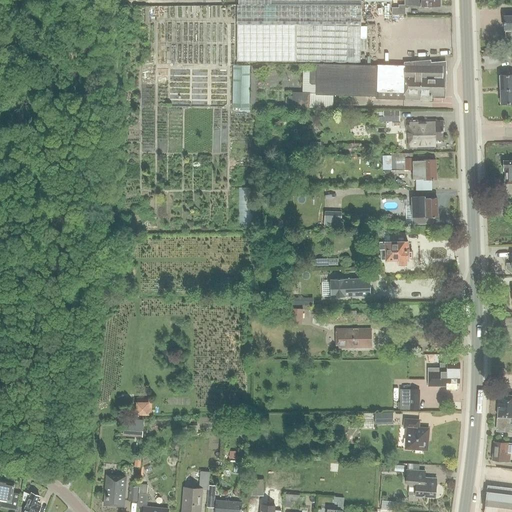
[(360,50),(366,51),(367,27),(360,27),(360,21),(360,5),(360,1),(361,1),(361,0),(238,0),(238,5),(237,5),(238,61),(287,61),(295,61),(295,62),(359,63),(360,50)]
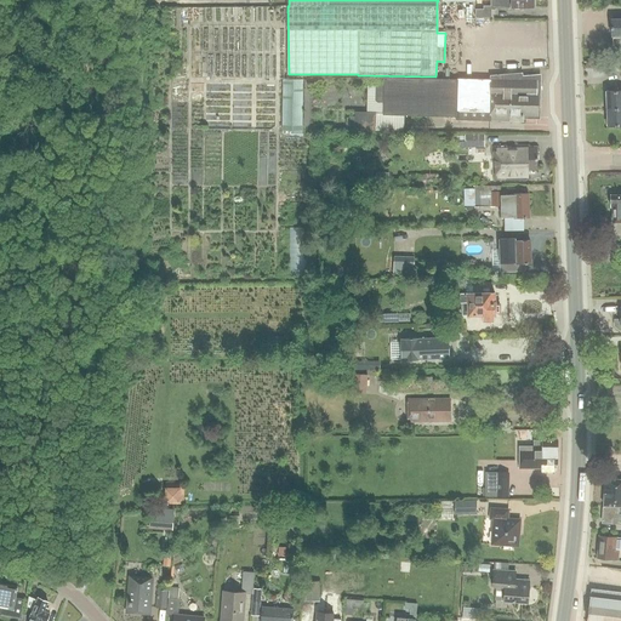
[(490,0),(491,6),(483,6),(483,9),(476,9),(476,18),(491,18),(491,10),(495,10),(495,9),(534,7),(533,0),(490,0)]
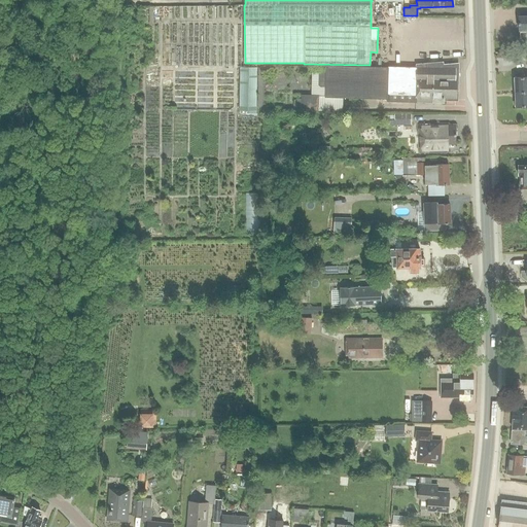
[(526,15),(518,16),(519,31),(526,30),(526,15)]
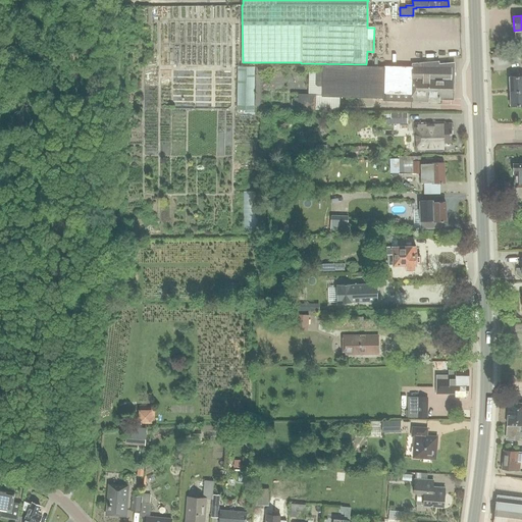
[(323,65),(323,69),(317,69),(316,71),(315,85),(317,86),(322,86),(322,96),(383,98),(383,100),(411,101),(439,102),(439,99),(454,99),(454,63),(439,65),(438,61),(422,63),(422,68),(384,67),(323,65)]
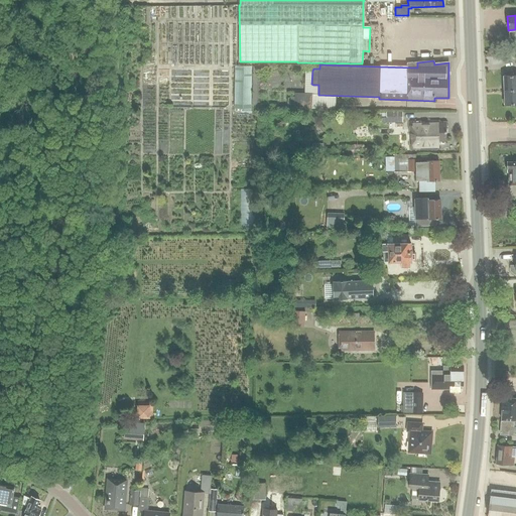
[(235,66),(234,109),(251,109),(252,67),(235,66)]
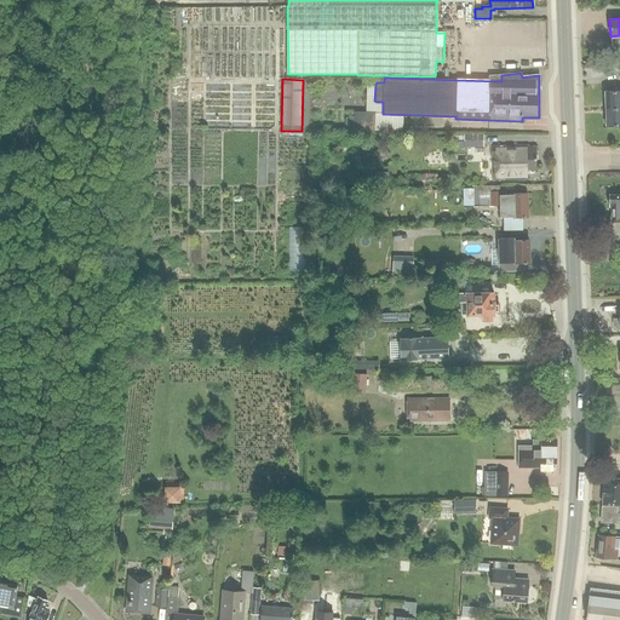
[(619,90),(604,91),(604,108),(619,108),(619,90)]
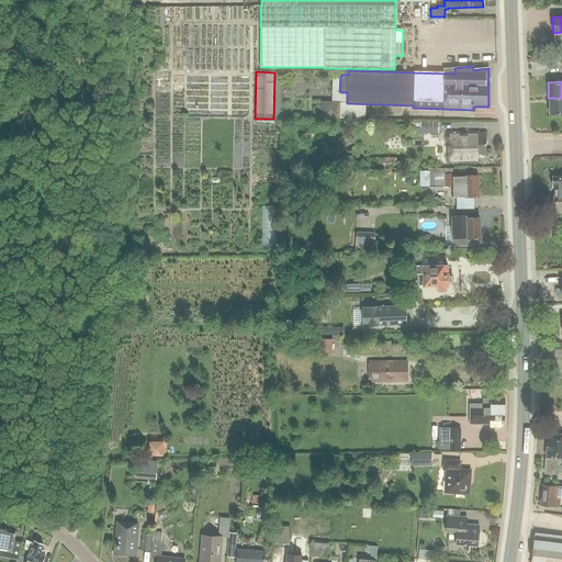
[(561,98),(548,98),(549,114),(561,113),(561,98)]
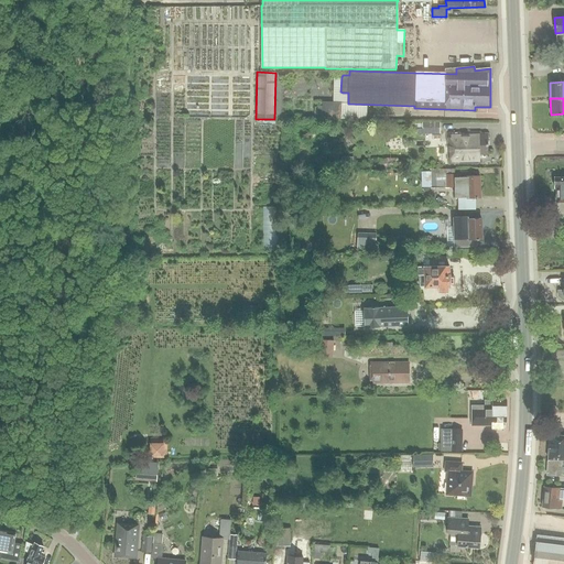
[(322,107),(322,117),(322,118),(340,119),(342,102),(322,101),(322,107)]
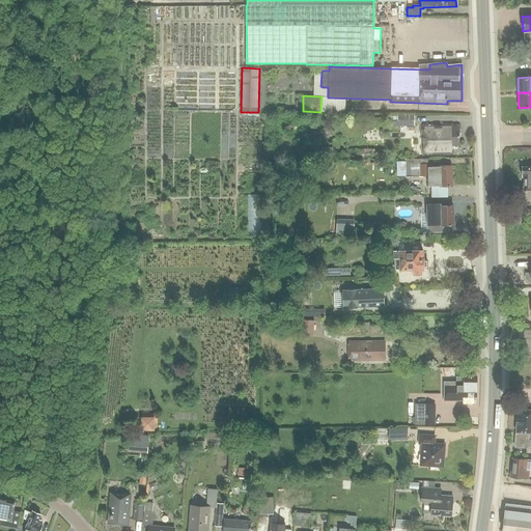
[(390,116),(390,126),(414,126),(415,126),(414,115),(390,116)]
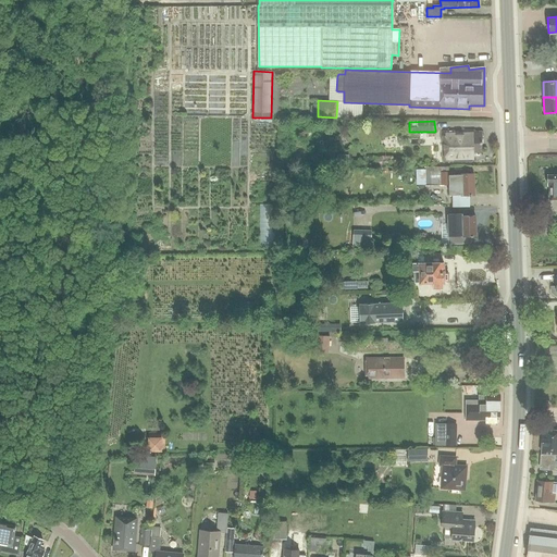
[(435,132),(434,132),(434,136),(444,135),(444,162),(473,161),(473,153),(482,152),(481,133),(474,133),(474,131),(435,132)]
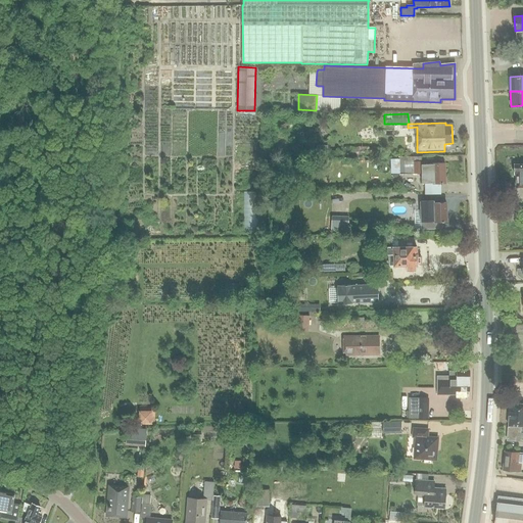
[(327,154),(327,146),(317,145),(317,153),(327,154)]
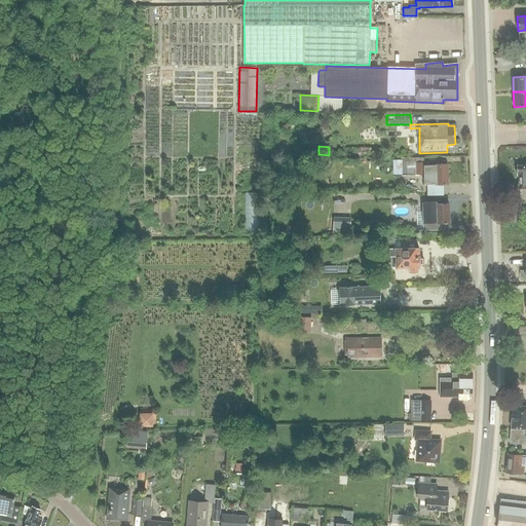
[(436,184),(436,185),(448,184),(447,164),(435,164),(435,165),(423,165),(423,157),(401,158),(401,175),(423,175),(424,184),(436,184)]
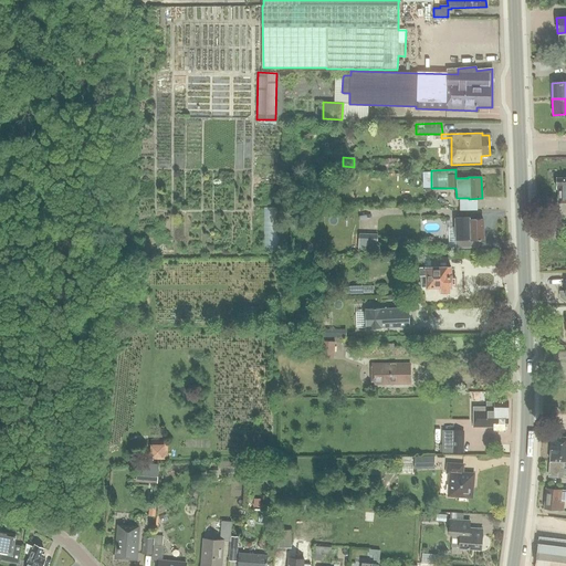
[(321,173),(318,184),(329,186),(332,174),(321,173)]
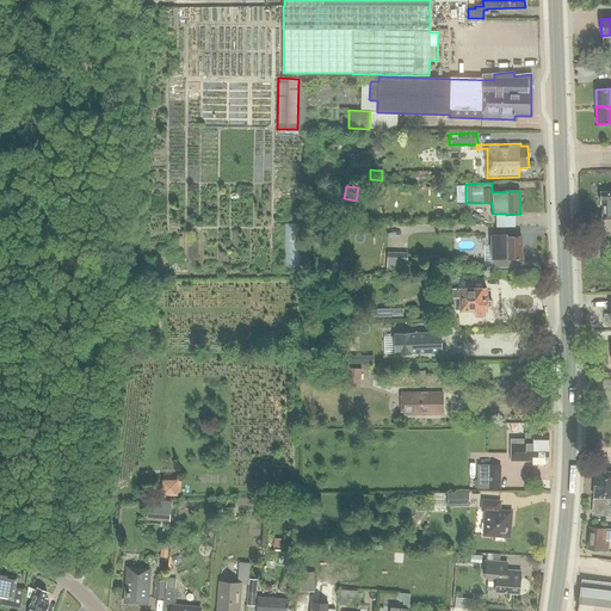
[(610,192),(600,192),(600,195),(599,196),(599,199),(600,201),(600,204),(603,204),(603,220),(610,218),(610,192)]
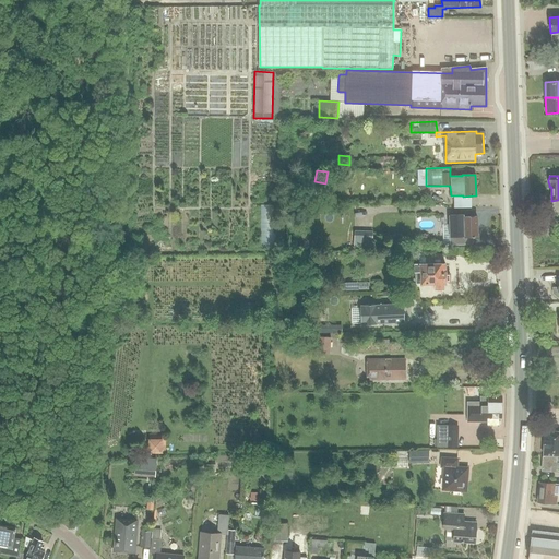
[(451,246),(473,245),(473,238),(477,238),(477,216),(463,217),(463,215),(450,215),(451,246)]
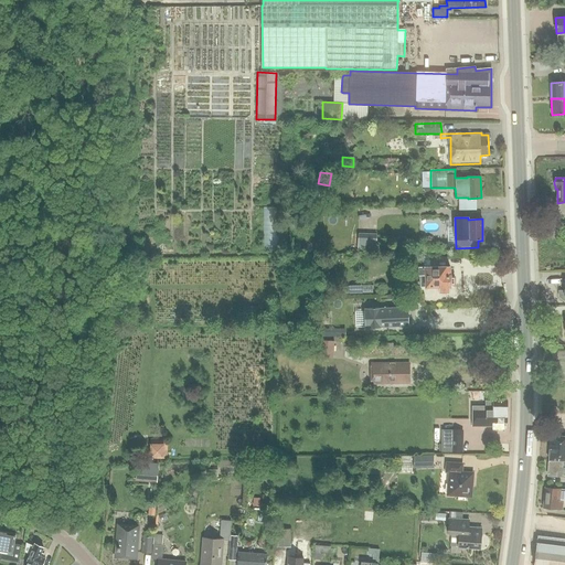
[(376,251),(376,234),(358,233),(358,249),(376,251)]
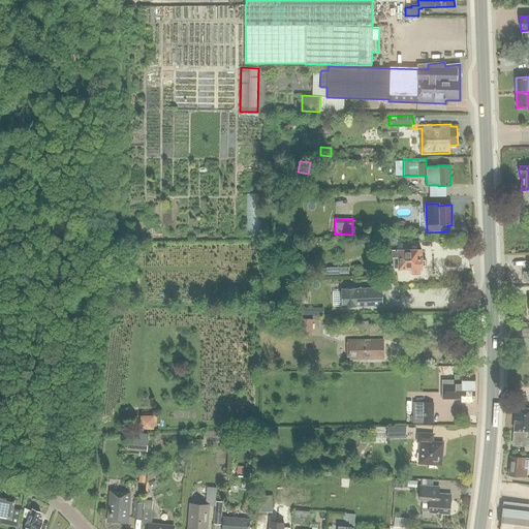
[(259,234),(259,224),(248,223),(248,234),(259,234)]
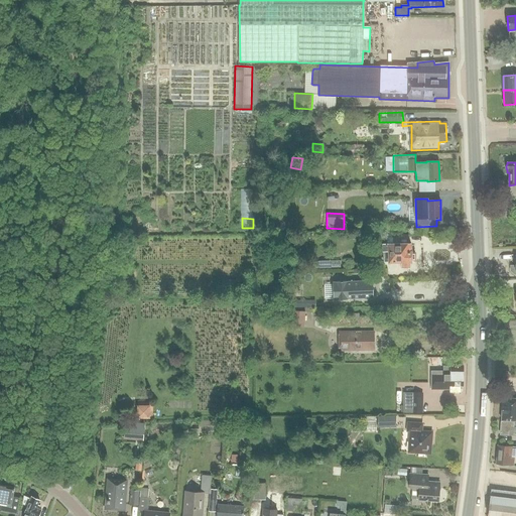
[(380,231),(362,231),(363,241),(380,240),(380,231)]
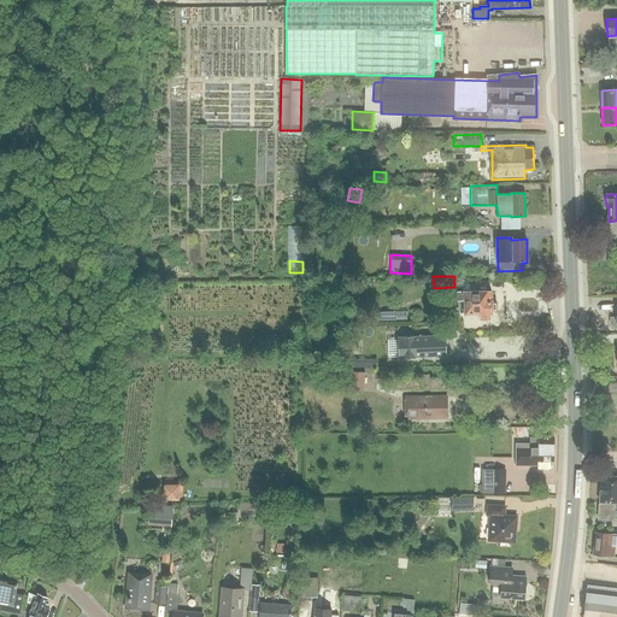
[(492,311),(497,311),(497,303),(492,303),(492,292),(487,292),(487,291),(458,292),(458,299),(459,299),(459,312),(465,312),(465,313),(480,313),(480,318),(489,318),(489,313),(492,313),(492,311)]
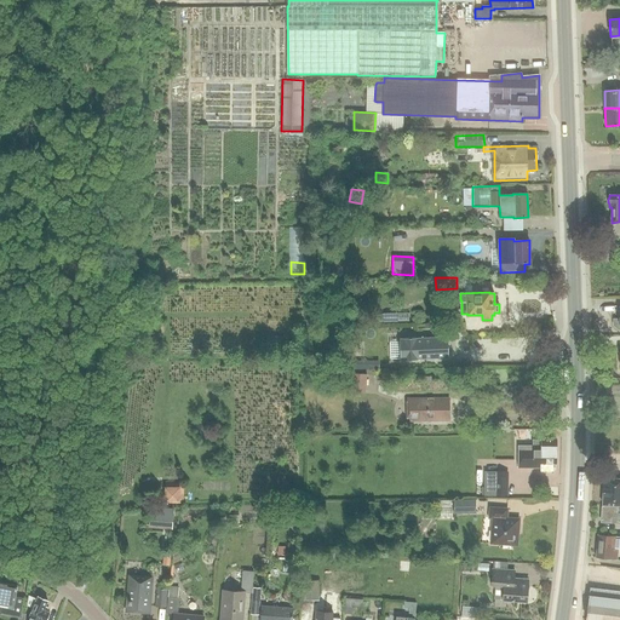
[(281,352),(282,337),(267,336),(265,351),(281,352)]
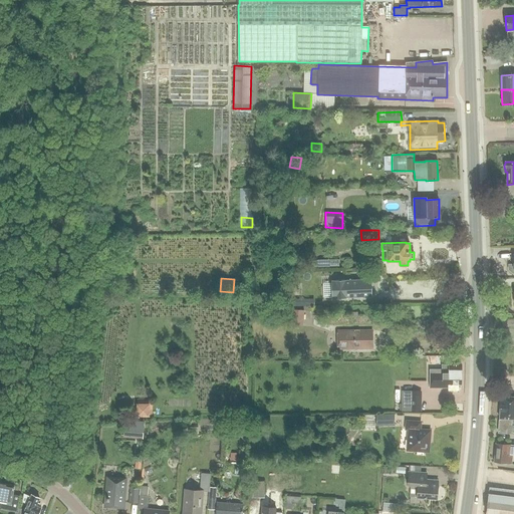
[(371,279),(331,280),(332,299),(372,297),(371,279)]
